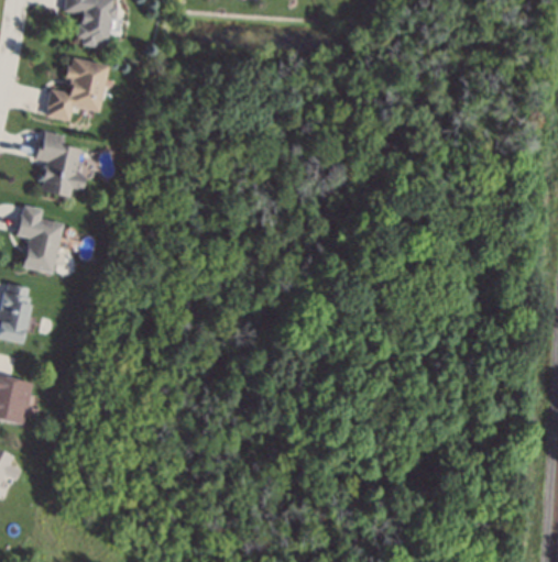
[(112,0),(112,9),(117,9),(116,20),(110,19),(107,45),(98,44),(97,44),(97,47),(93,46),(87,45),(83,45),(83,39),(76,39),(77,25),(79,25),(81,13),(64,11),(65,9),(65,0),(112,0)]
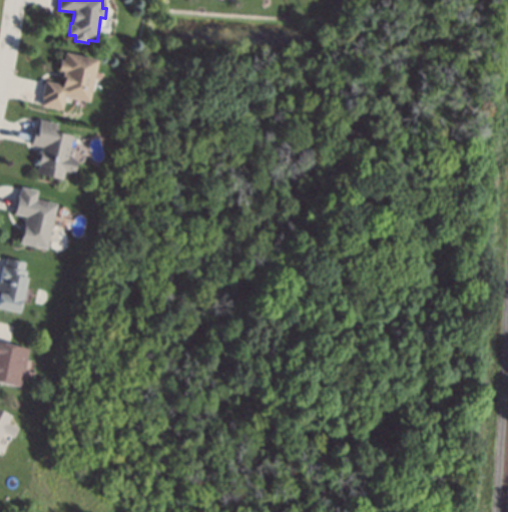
[(100,60),(90,102),(84,101),(80,100),(76,99),(66,97),(63,110),(42,105),(43,100),(42,99),(46,83),(47,81),(62,84),(63,79),(61,79),(62,73),(59,72),(62,60),(65,61),(67,52),(100,60)]
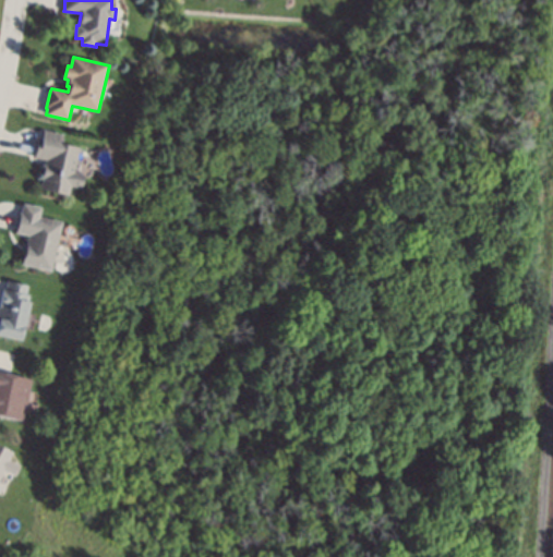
[(63,134),(62,144),(81,148),(75,173),(84,174),(82,189),(71,186),(70,195),(41,191),(47,161),(35,159),(35,157),(39,140),(43,140),(44,133),(45,130),(63,134)]
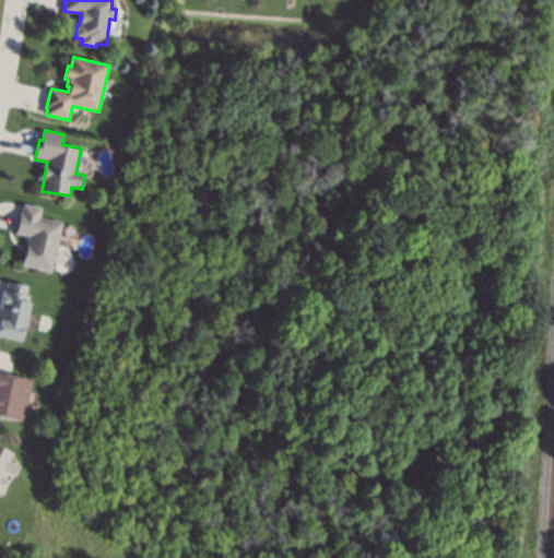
[(44,210),(42,218),(65,223),(54,272),(25,265),(32,237),(19,235),(19,232),(24,206),(25,205),(44,210)]
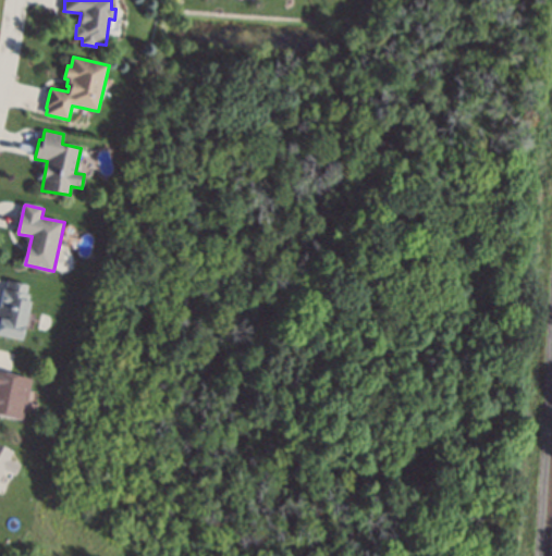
[(31,286),(29,294),(32,295),(22,340),(0,334),(0,309),(1,305),(4,289),(9,289),(10,282),(31,286)]
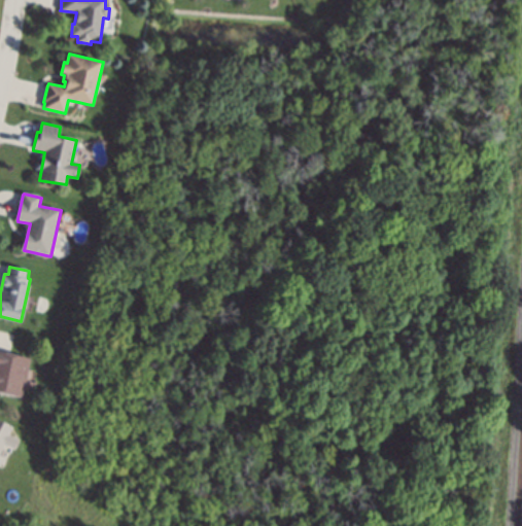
[(0,351),(13,355),(32,359),(24,399),(0,393),(0,351)]
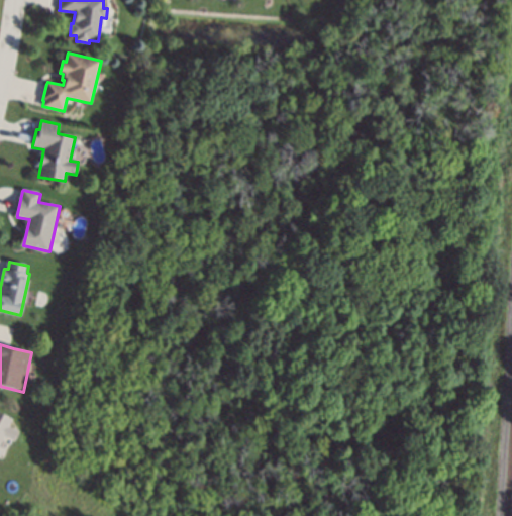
[(0,412),(14,419),(10,427),(20,431),(15,441),(5,436),(0,446),(0,412)]
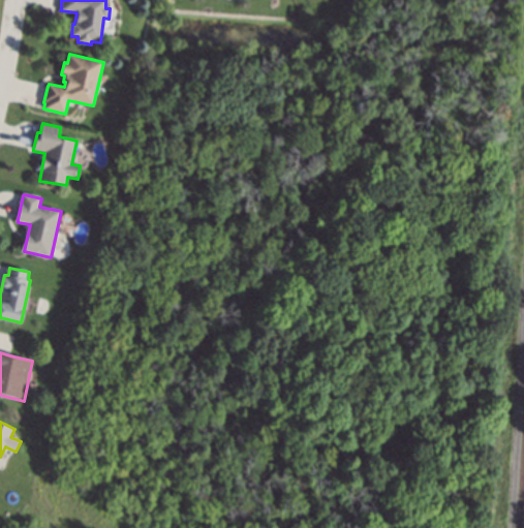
All buildings are outlined.
